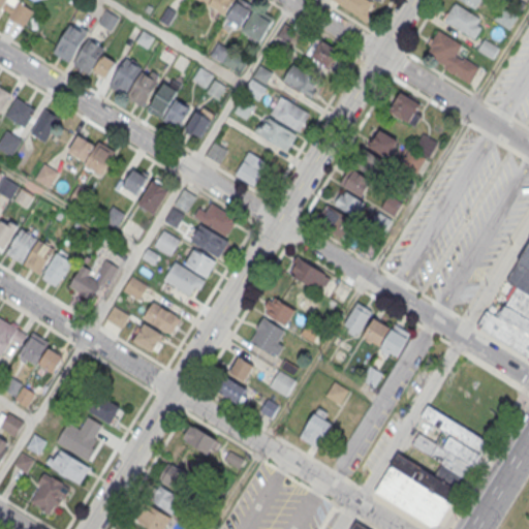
[(24,27),(33,10),(16,0),(6,17),(24,27)]
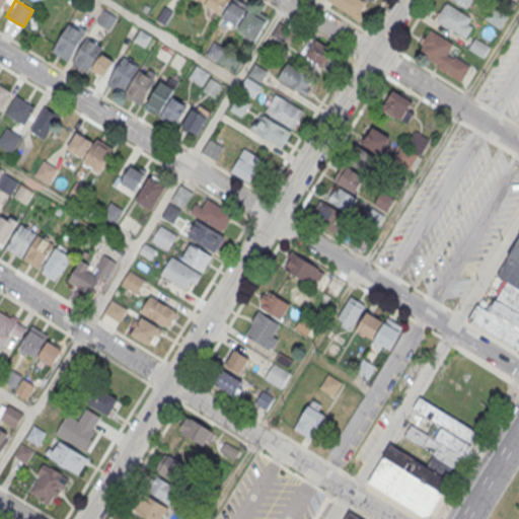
[(256,42),(268,19),(247,9),(248,6),(235,0),(188,0),(223,17),(221,20),(238,29),(237,32),(256,42)]
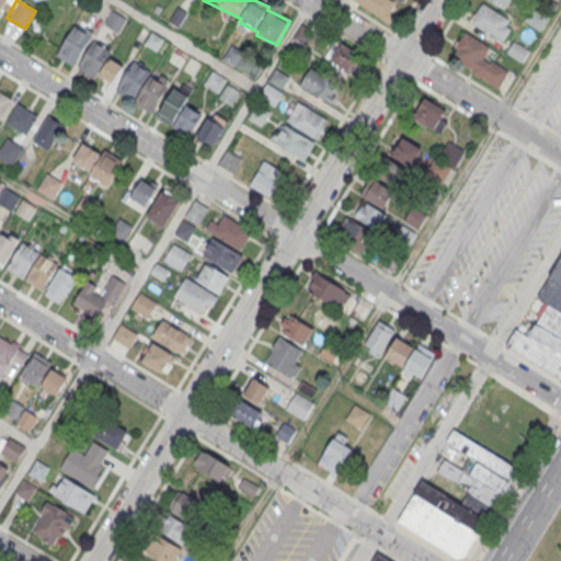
[(390,0),(354,0),(389,22),(393,14),(389,12),(396,3),(390,0)]
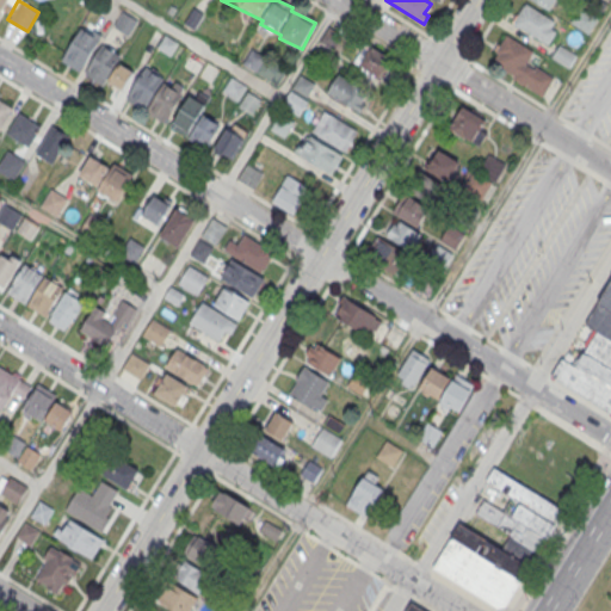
[(530,0),(549,12),(556,0),(530,0)]
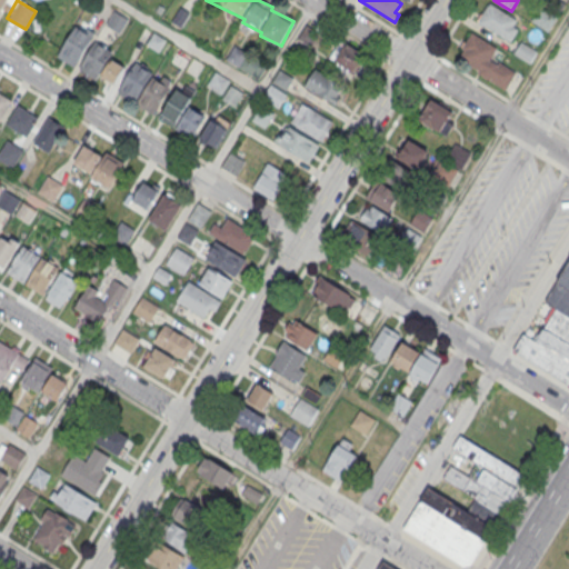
[(490,2),(478,21),(510,41),(518,29),(512,26),(517,19),(490,2)]
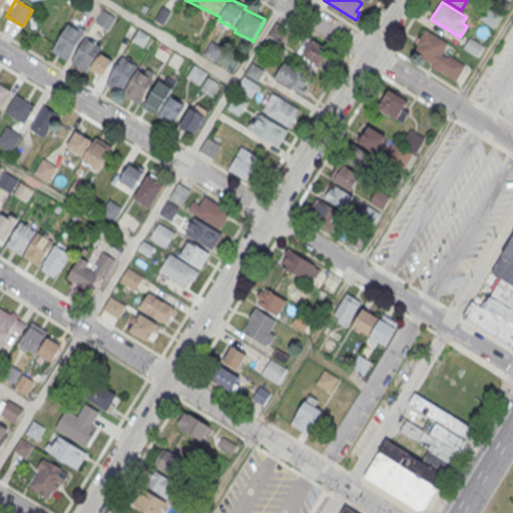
[(496,28),(501,17),(485,8),(480,20),(496,28)]
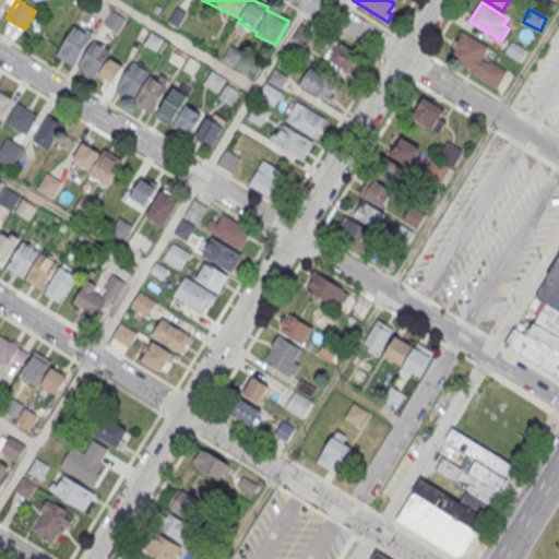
[(57,55),(74,66),(92,35),(74,24),(57,55)]
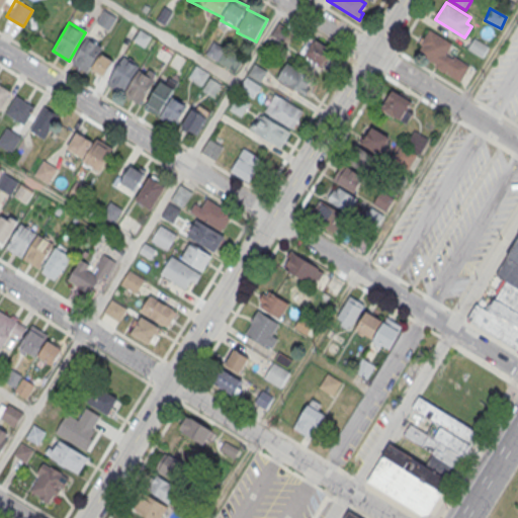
[(271,36),(284,42),(290,30),(277,24),(271,36)]
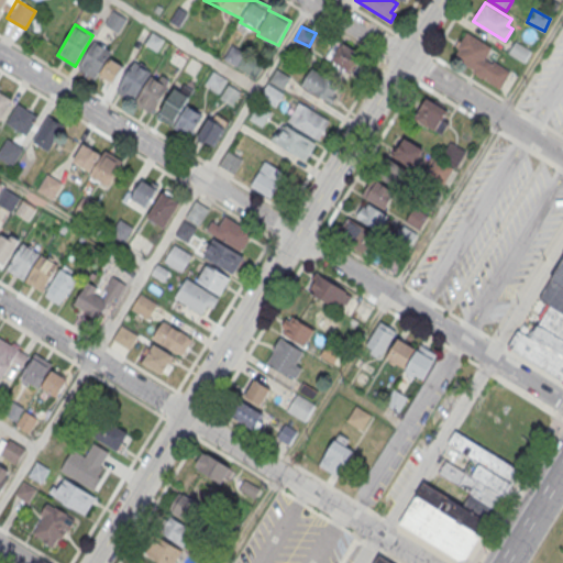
[(510,72),(500,88),(473,72),(474,69),(455,57),(460,50),(456,48),(466,32),(492,47),(485,58),(492,63),(494,61),(510,72)]
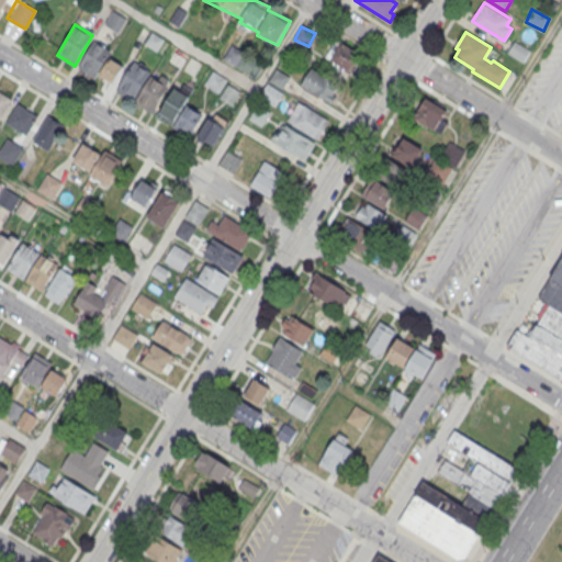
[(78,67),(96,78),(112,51),(94,40),(78,67)]
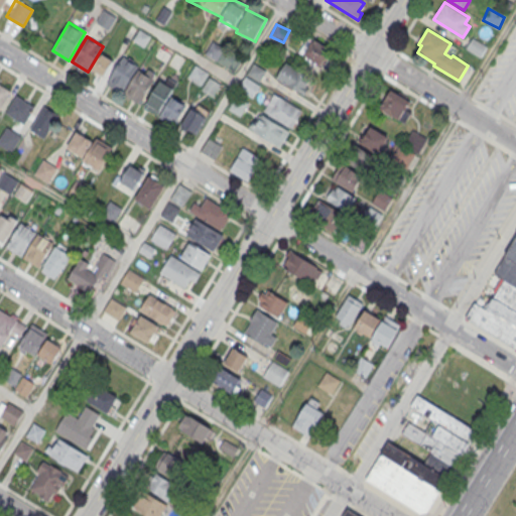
[(298,53),(320,68),(331,50),(309,36),(298,53)]
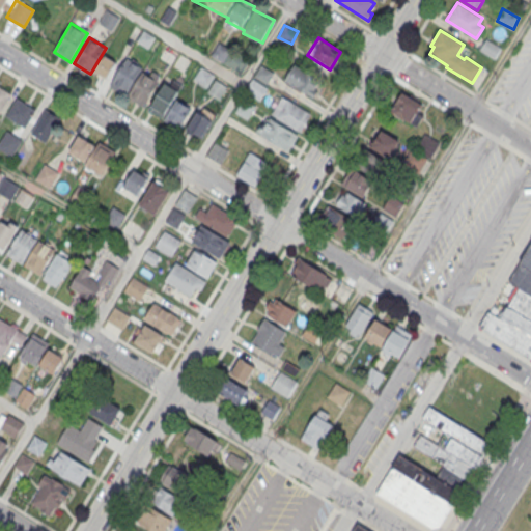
[(500,49),(485,40),(480,50),(495,57),(500,49)]
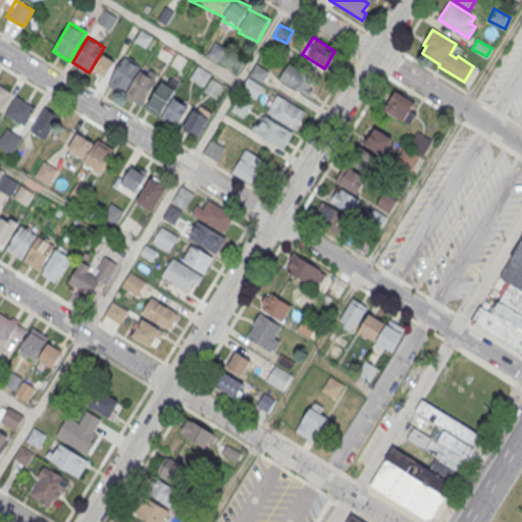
[(245,56),(213,46),(208,59),(241,69),(245,56)]
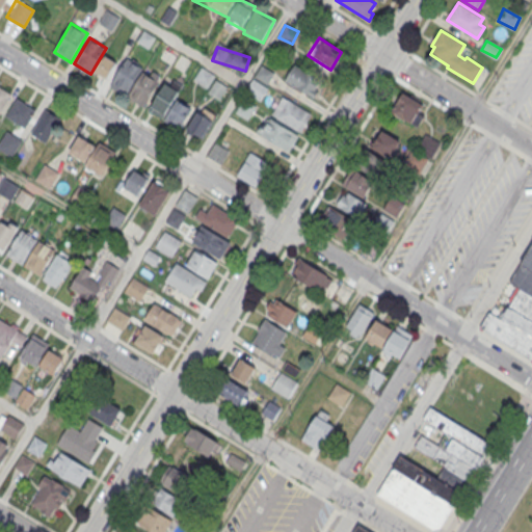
[(112,83),(129,94),(143,68),(127,57),(112,83)]
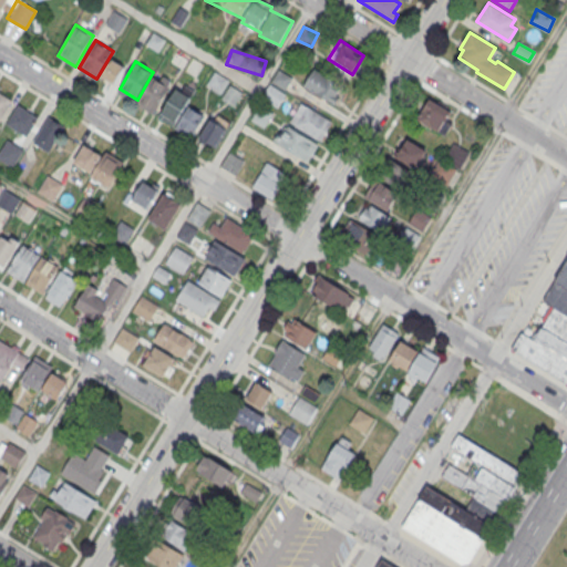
[(344,88),(312,69),(302,86),(333,105),(344,88)]
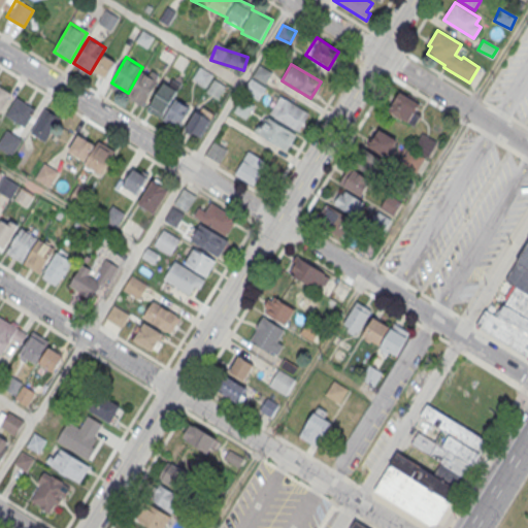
[(129,94),(145,104),(160,78),(143,68),(129,94)]
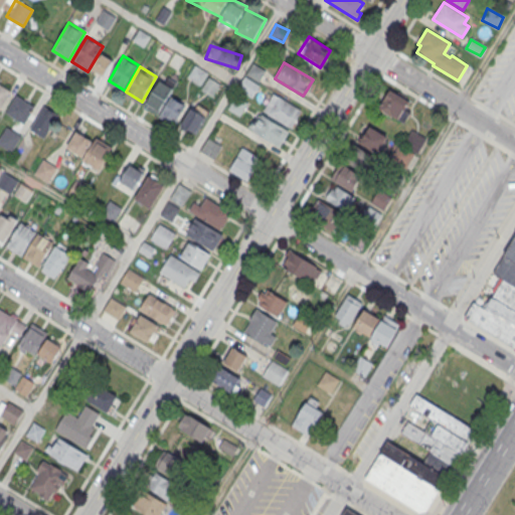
[(260,84),(245,75),(237,88),(251,98),(260,84)]
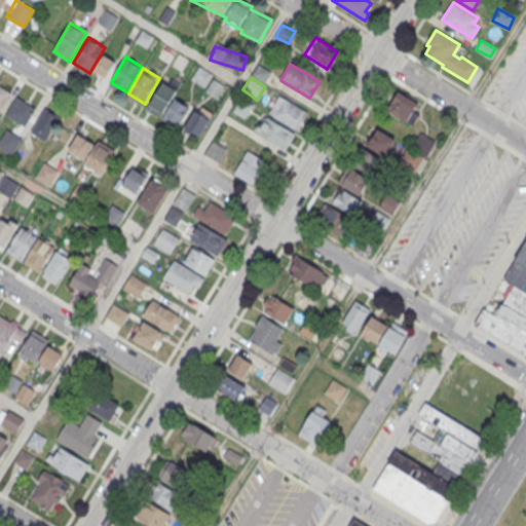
[(224,86),(214,79),(205,91),(216,99),(224,86)]
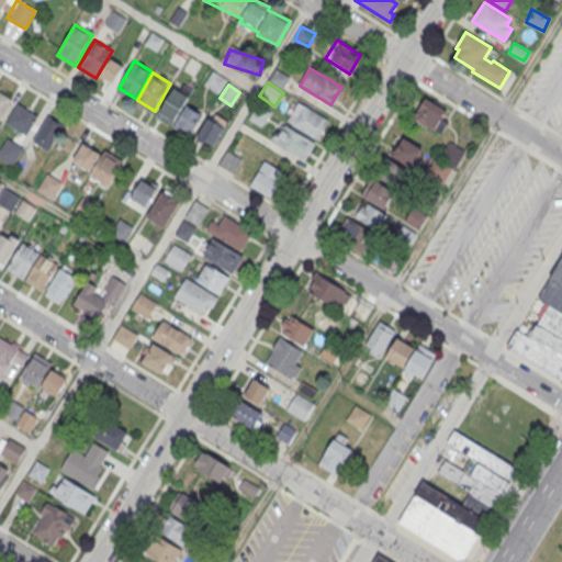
[(157,115),(172,125),(190,96),(175,86),(157,115)]
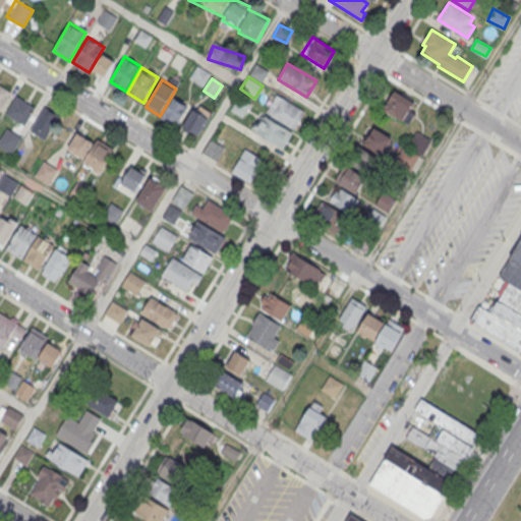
[(0,110),(11,92),(0,84),(0,110)]
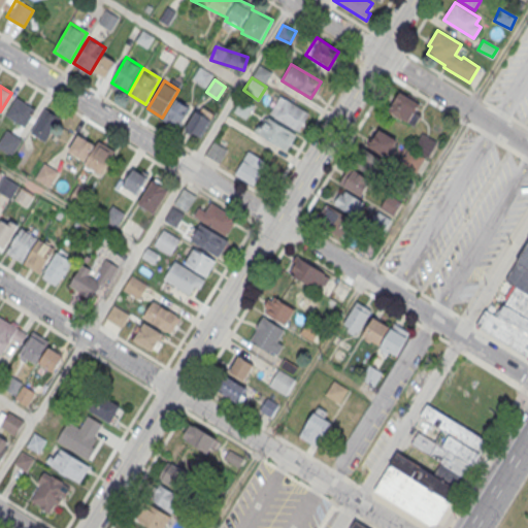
[(421,105),(399,91),(387,110),(408,125),(421,105)]
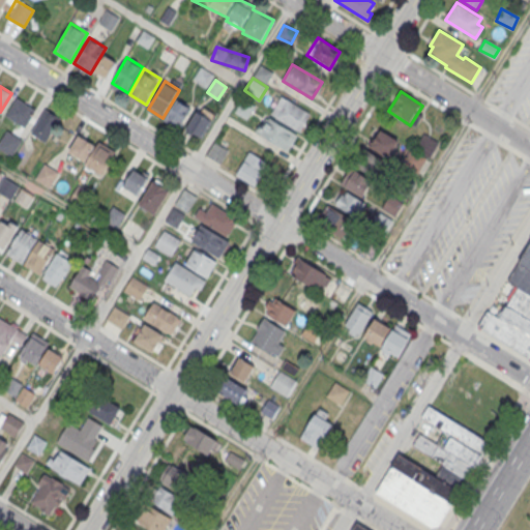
[(311,113),(283,96),(272,114),(299,130),(311,113)]
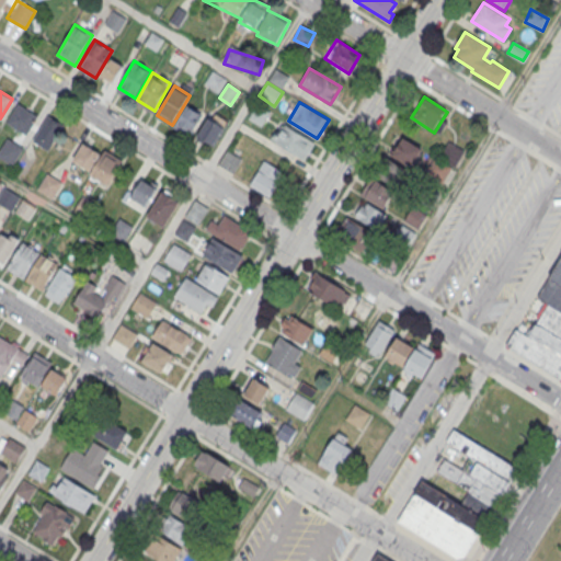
[(7,124),(26,136),(38,117),(18,105),(7,124)]
